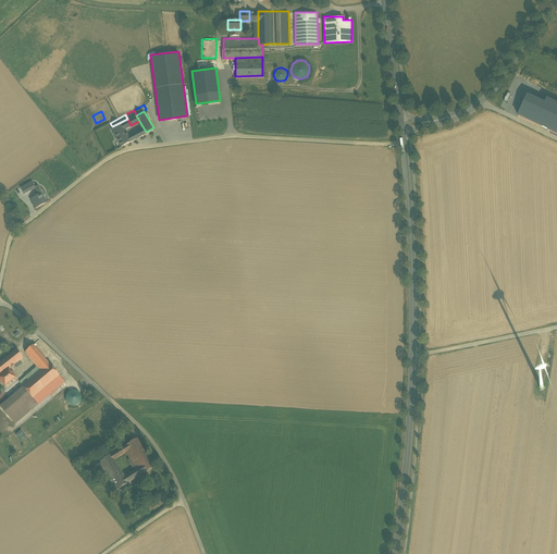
[(118,137),(127,132),(125,128),(131,125),(127,119),(112,126),(118,137)]
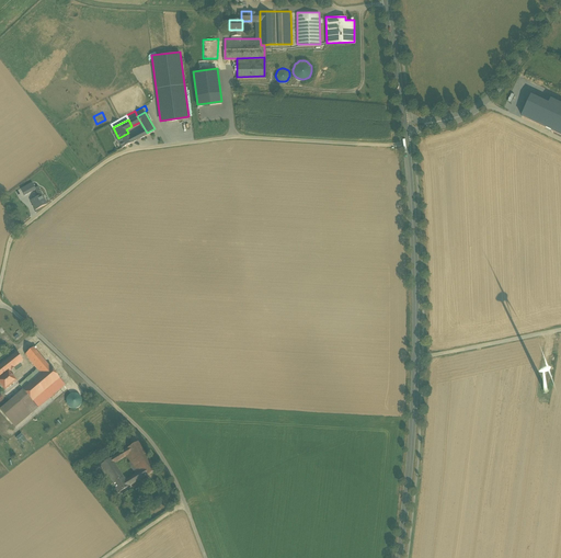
[(140,137),(147,133),(144,127),(137,131),(140,137)]
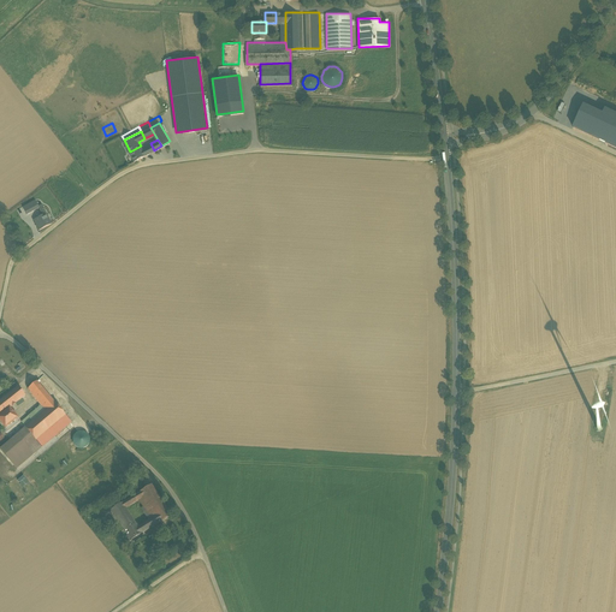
[(141,146),(130,152),(131,154),(135,159),(135,160),(144,154),(142,149),(141,146)]
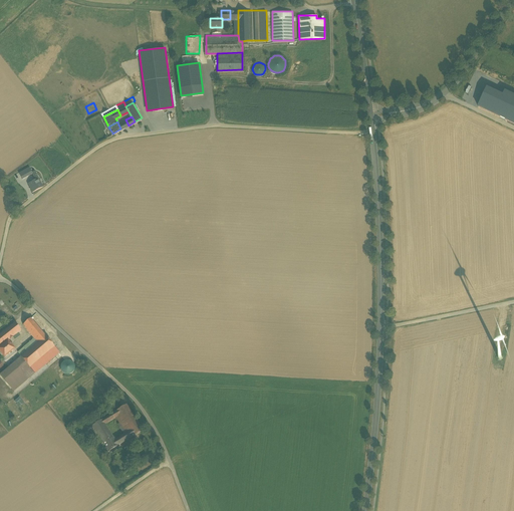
[(32,171),(30,166),(19,171),(22,177),(32,172),(32,171)]
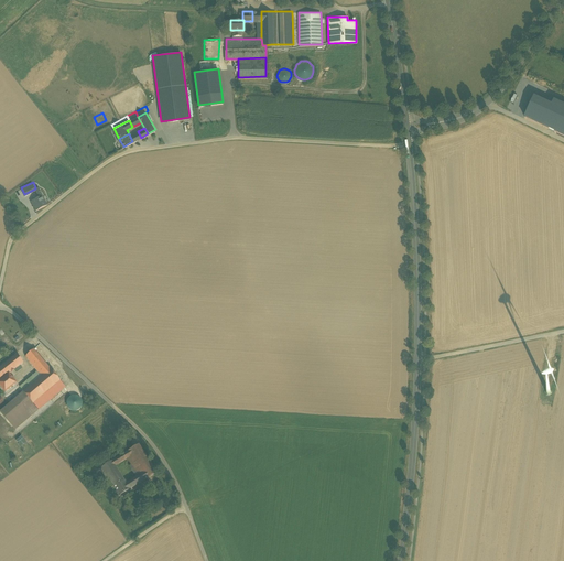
[(40,195),(31,200),(35,208),(47,203),(47,202),(44,196),(43,193),(40,195)]
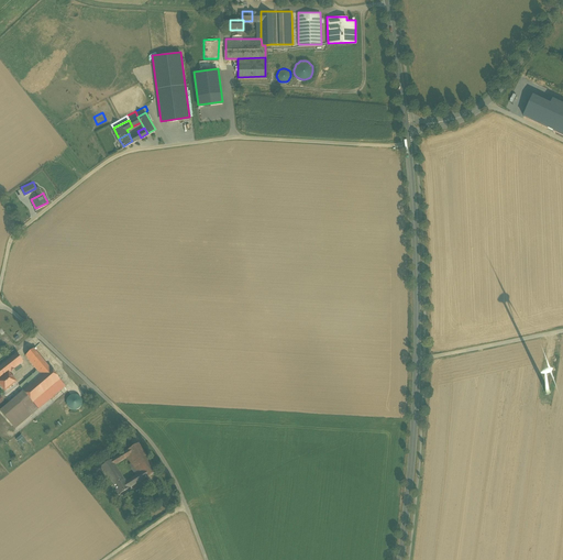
[(42,372),(48,365),(33,347),(25,353),(37,368),(42,372)]
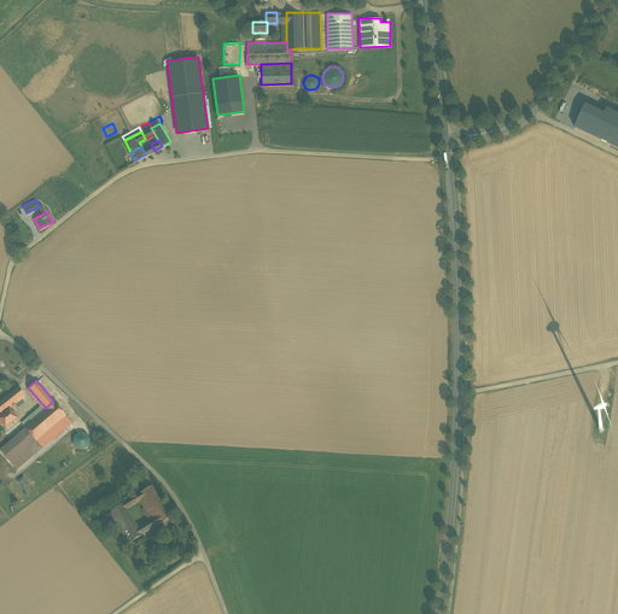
[(0,398),(0,411),(9,405),(25,393),(18,385),(0,398)]
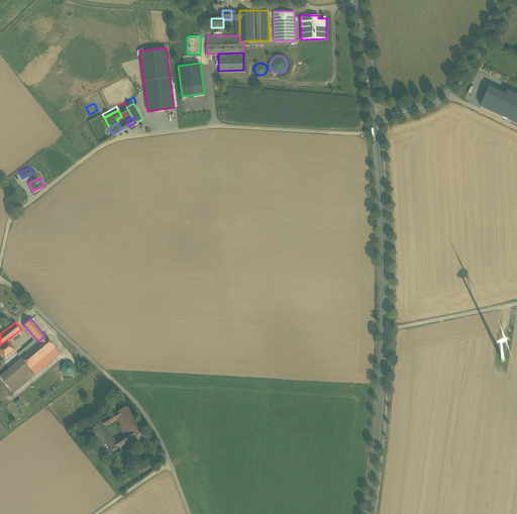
[(21,357),(1,376),(14,391),(59,351),(44,335),(38,341),(21,357)]
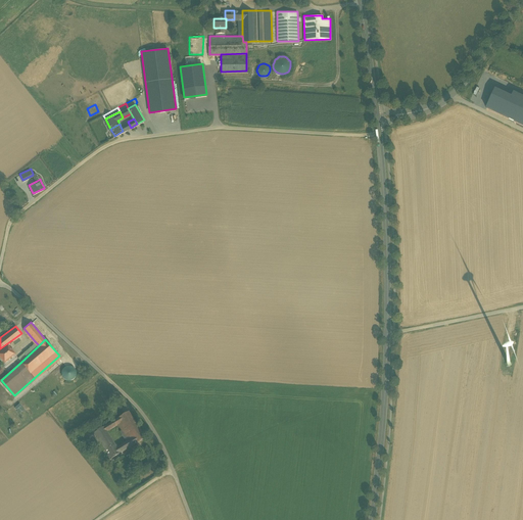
[(39,345),(35,341),(17,358),(21,362),(39,345)]
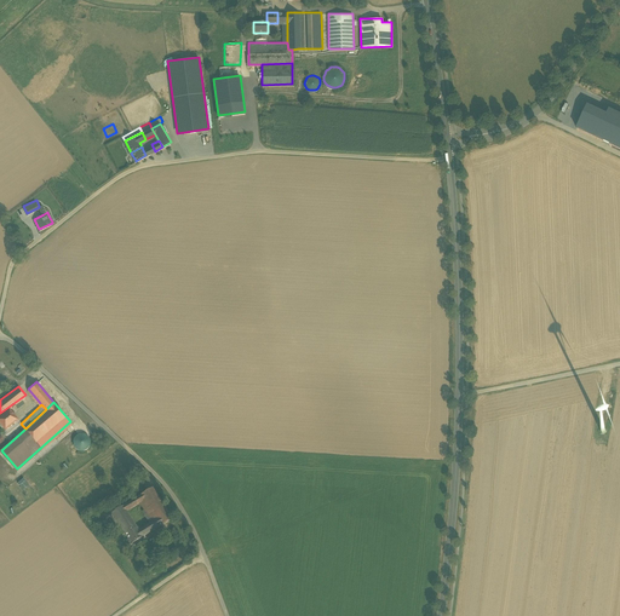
[(9,407),(0,413),(0,421),(4,427),(17,418),(9,407)]
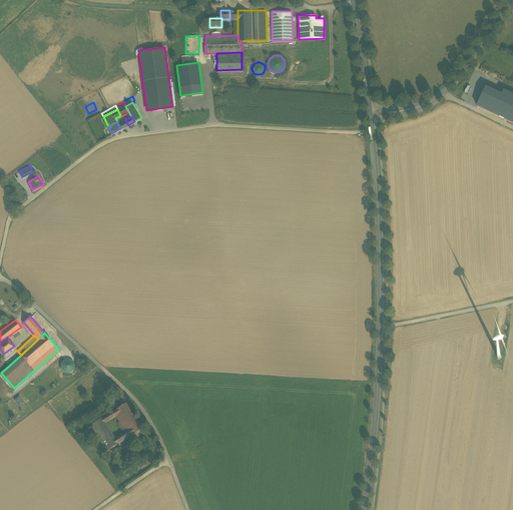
[(71,372),(74,361),(62,357),(59,369),(71,372)]
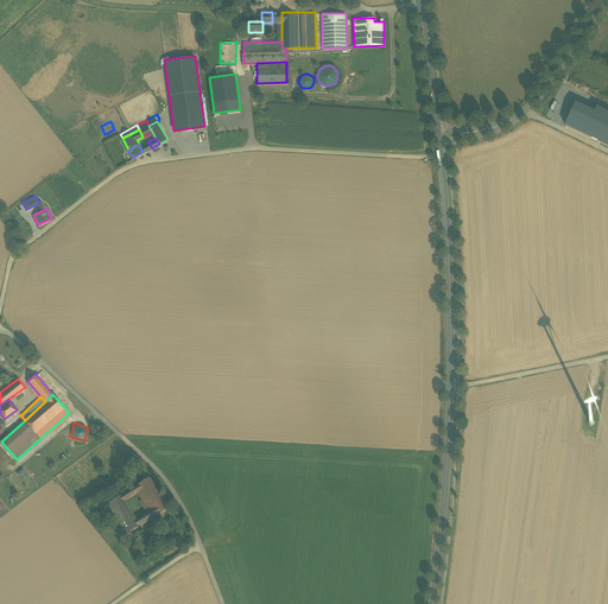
[(149,475),(138,482),(141,488),(153,507),(157,512),(168,506),(149,475)]
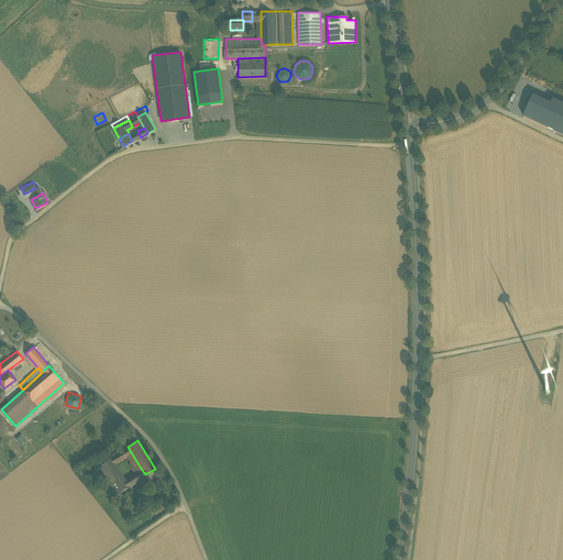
[(128,447),(111,457),(114,462),(128,454),(131,452),(128,447)]
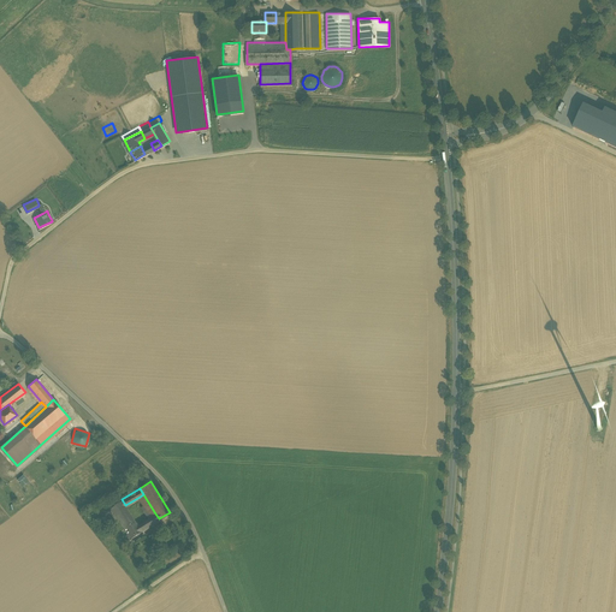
[(155,514),(143,494),(140,497),(150,516),(155,514)]
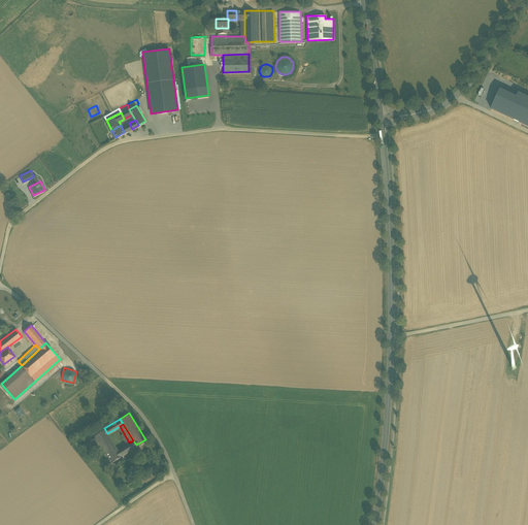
[(106,452),(116,446),(107,433),(104,428),(95,435),(106,452)]
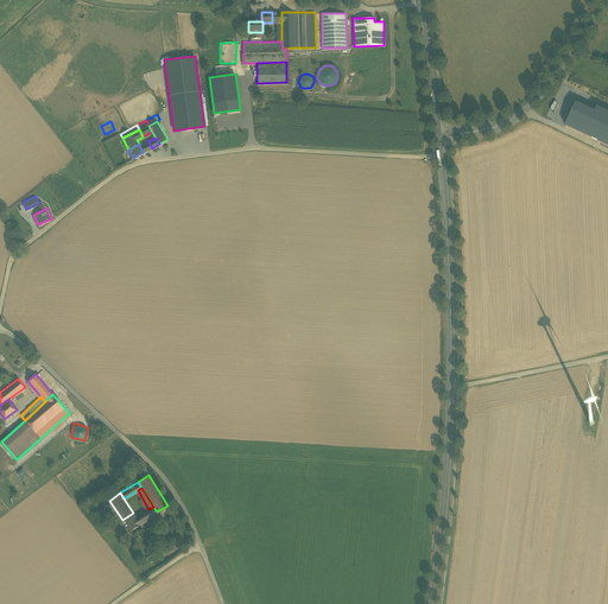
[(149,509),(137,517),(140,523),(157,512),(153,507),(149,509)]
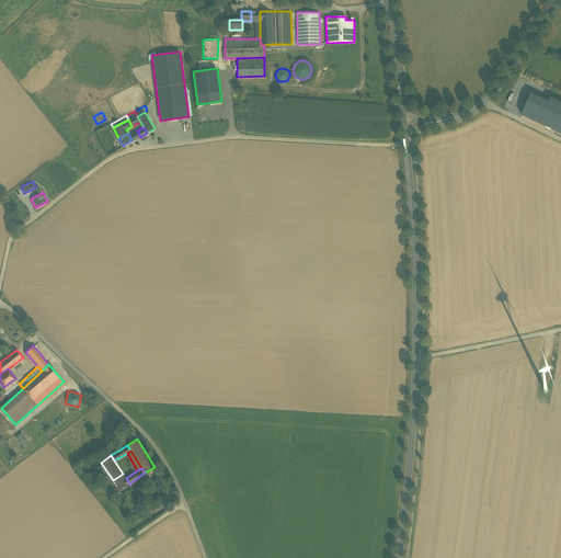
[(113,480),(118,490),(129,484),(126,478),(123,474),(113,480)]
